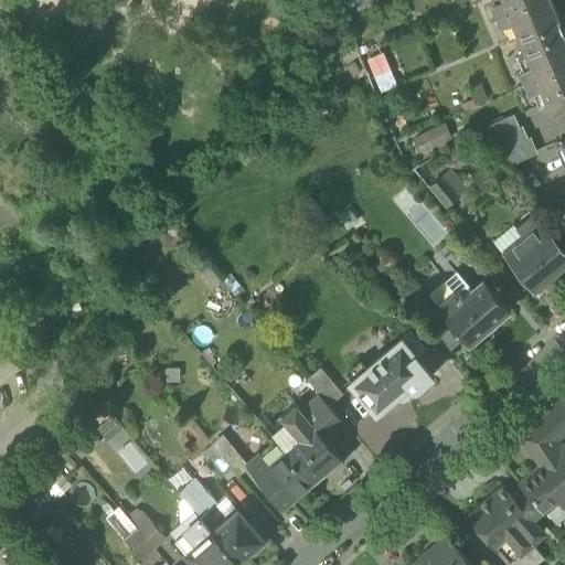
[(492,3),(497,13),(525,0),(501,0),(496,2),(492,3)]
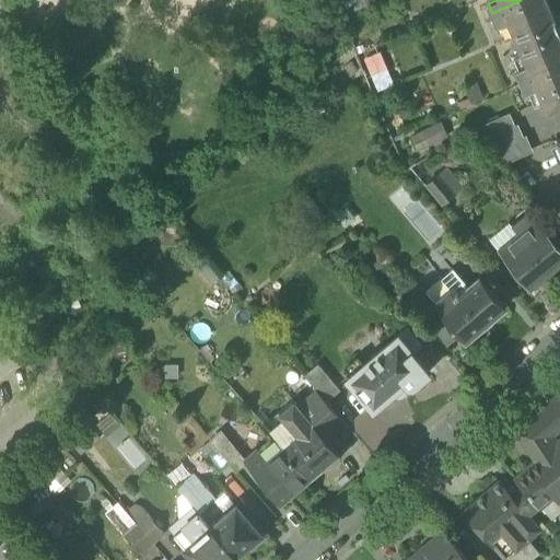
[(559,61),(559,37),(544,0),(521,0),(492,13),(497,23),(500,22),(508,19),(513,32),(522,53),(527,66),(520,69),(515,71),(518,80),(559,61)]
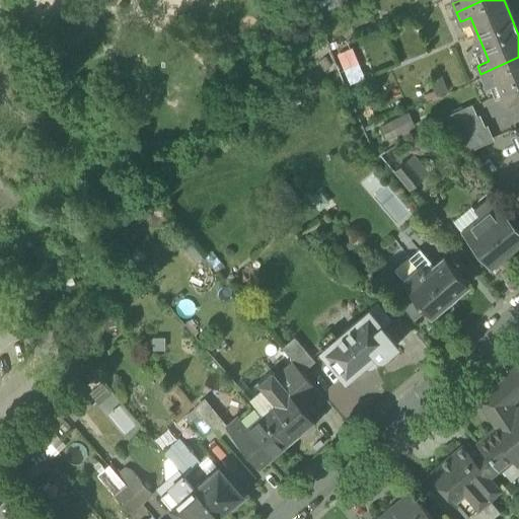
[(470,17),(463,20),(468,32),(475,29),(470,17)]
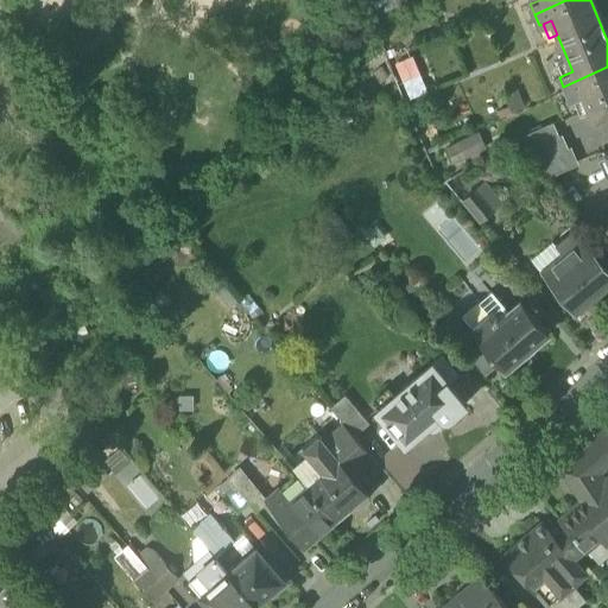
[(73,51),(82,61),(95,48),(86,38),(73,51)]
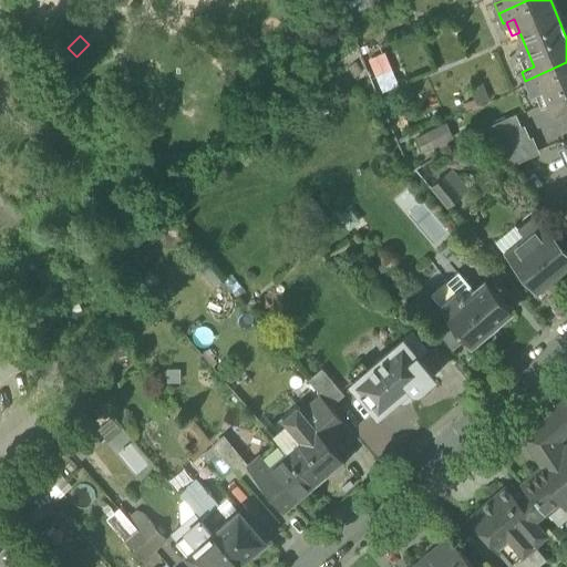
[(384,50),(368,55),(378,89),(394,84),(384,50)]
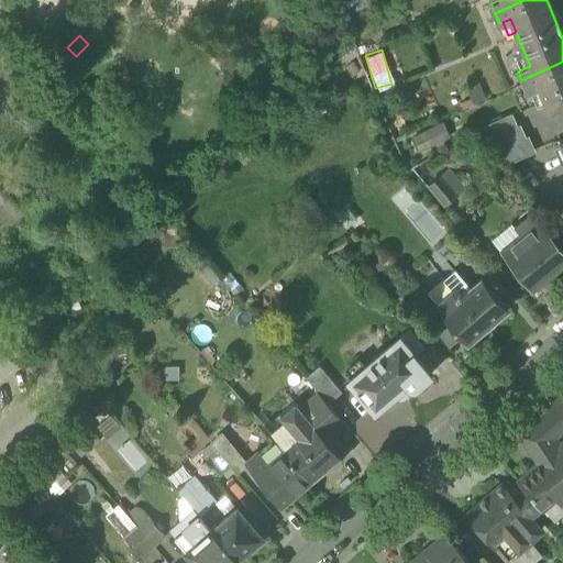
[(517,56),(522,69),(530,66),(525,53),(517,56)]
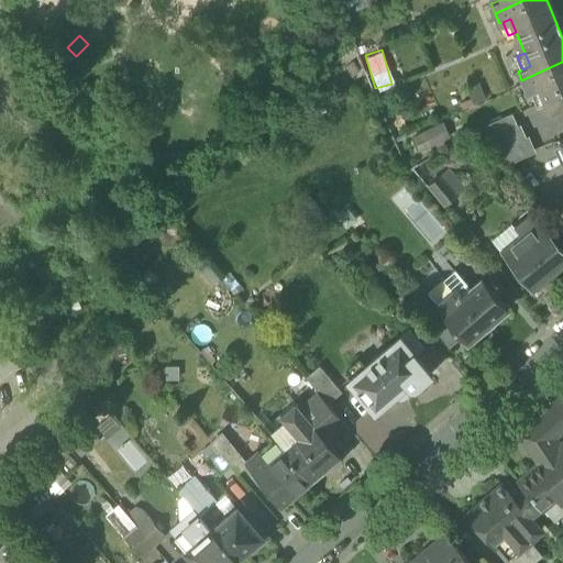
[(562,105),(562,62),(521,80),(527,91),(530,89),(539,86),(545,101),(549,111),(562,105)]
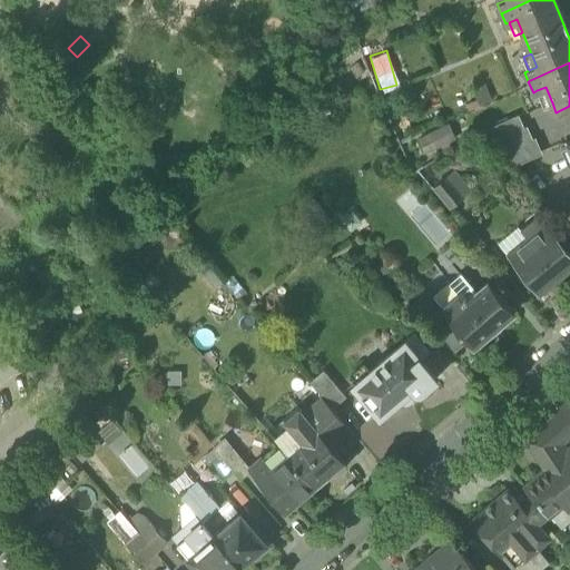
[(546,87),(537,90),(543,106),(552,102),(546,87)]
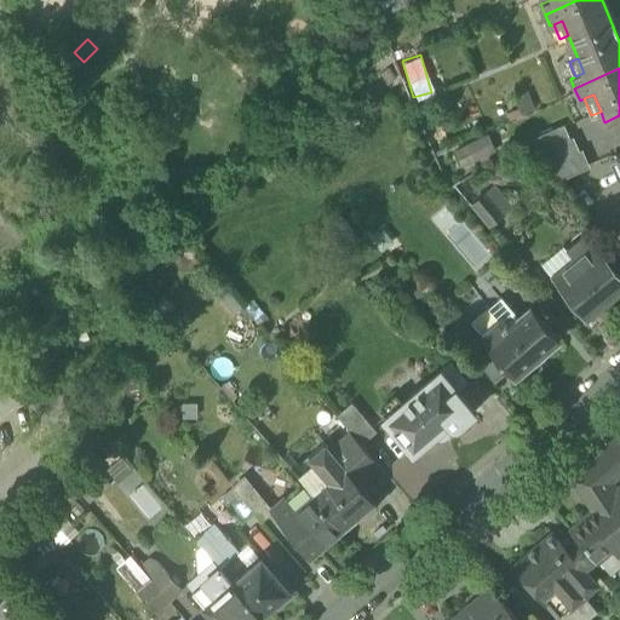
[(524,144),(555,179),(584,167),(579,153),(575,154),(570,141),(566,142),(562,131),(524,144)]
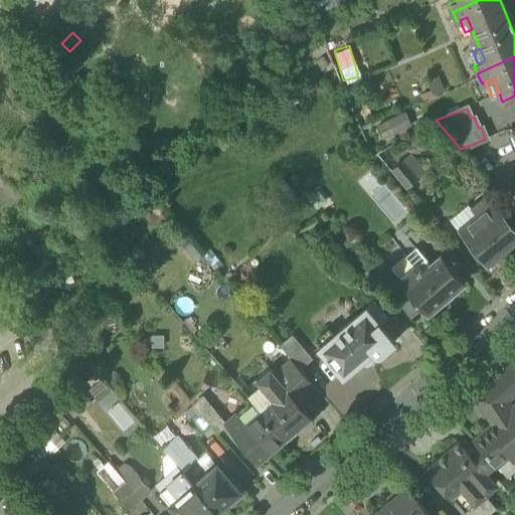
[(411,125),(406,111),(374,123),(379,137),(411,125)]
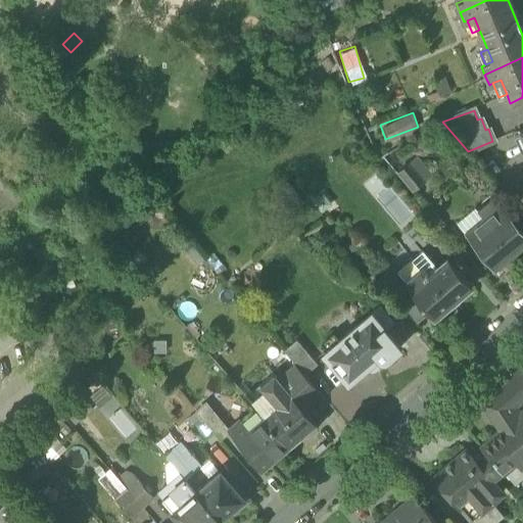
[(409,162),(425,182),(432,176),(416,156),(409,162)]
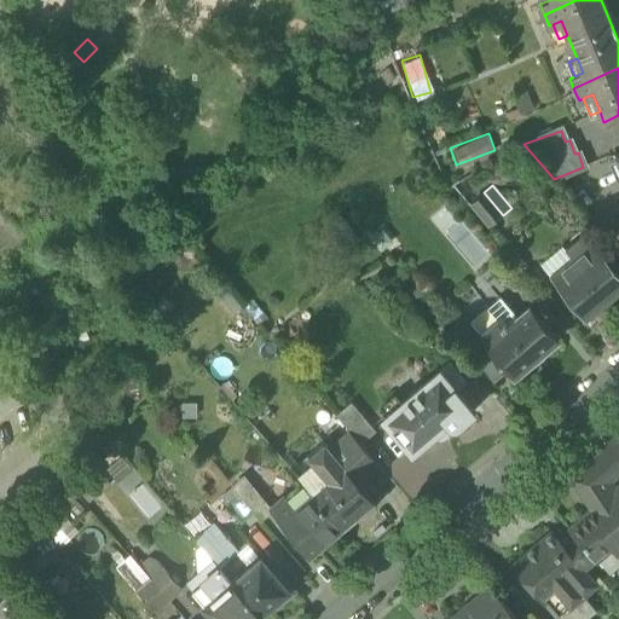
[(470,204),(489,226),(503,215),(484,192),(470,204)]
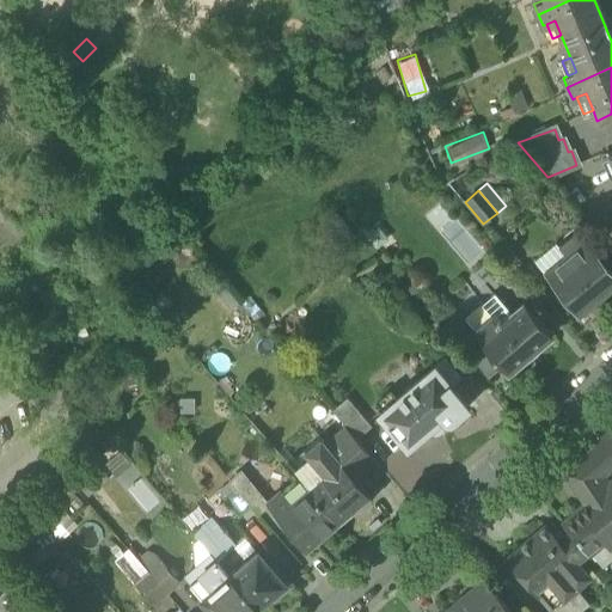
[(543,273),(577,314),(611,285),(611,273),(579,233),(560,249),(565,255),(543,273)]
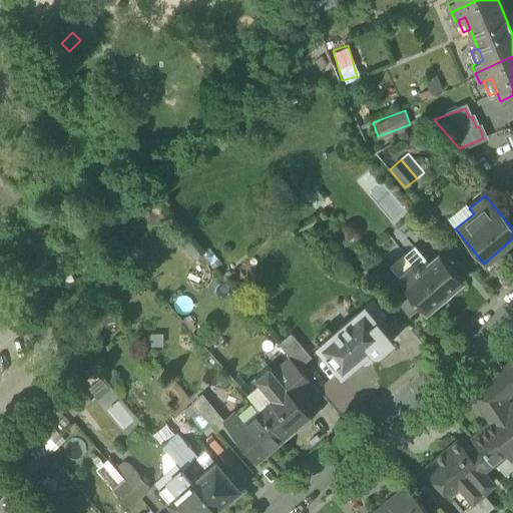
[(447,218),(455,228),(474,213),(469,208),(465,202),(447,218)]
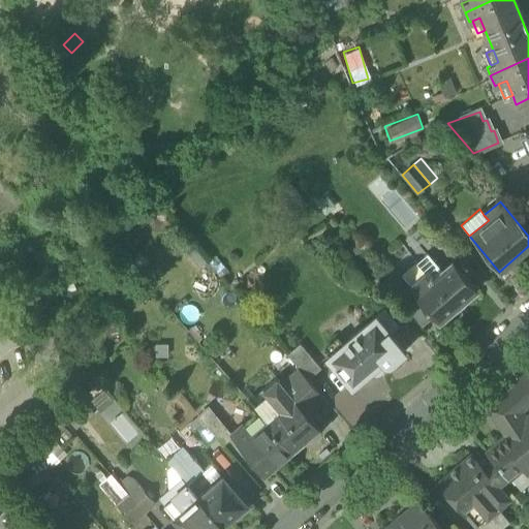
[(432,317),(438,323),(475,291),(450,261),(429,279),(422,275),(407,287),(415,298),(432,317)]
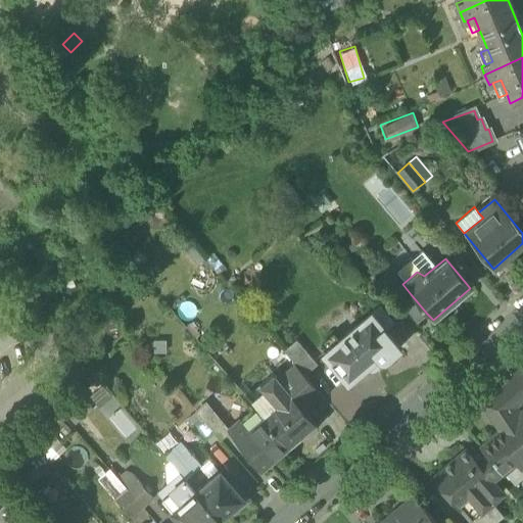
[(400,302),(417,322),(427,314),(411,294),(400,302)]
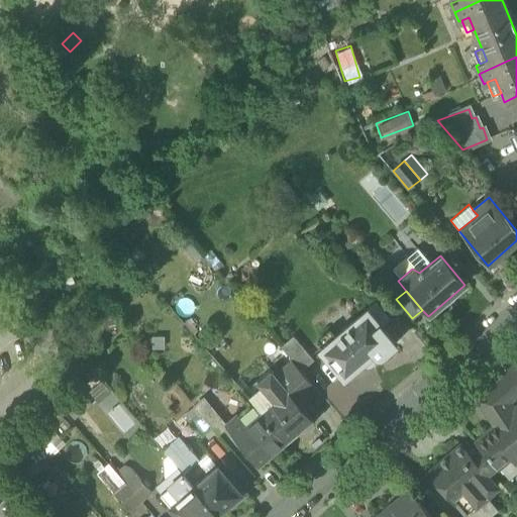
[(319,349),(343,378),(362,363),(366,366),(371,365),(396,343),(381,325),(389,318),(376,301),(335,335),(330,330),(317,341),(322,346),(319,349)]
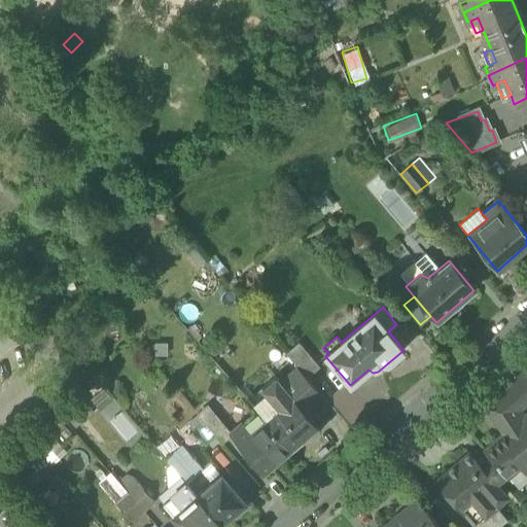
[(299,343),(286,353),(307,378),(320,367),(299,343)]
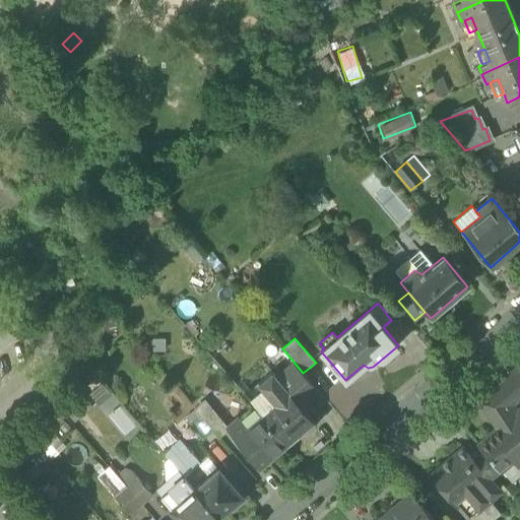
[(314,386),(303,374),(293,363),(283,371),(304,394),(314,386)]
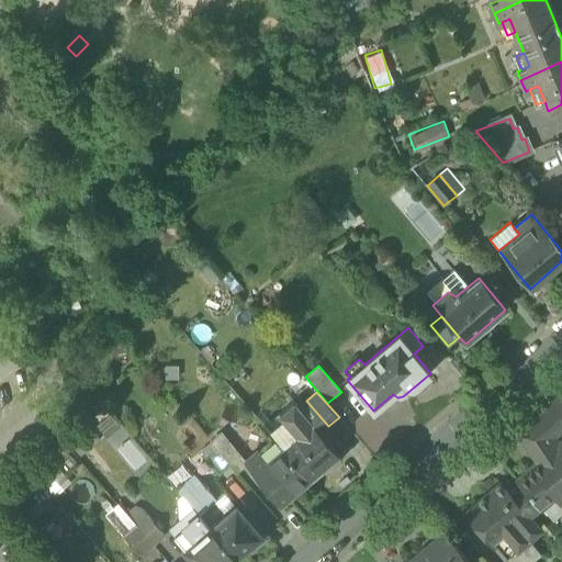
[(561,394),(551,404),(561,417),(561,394)]
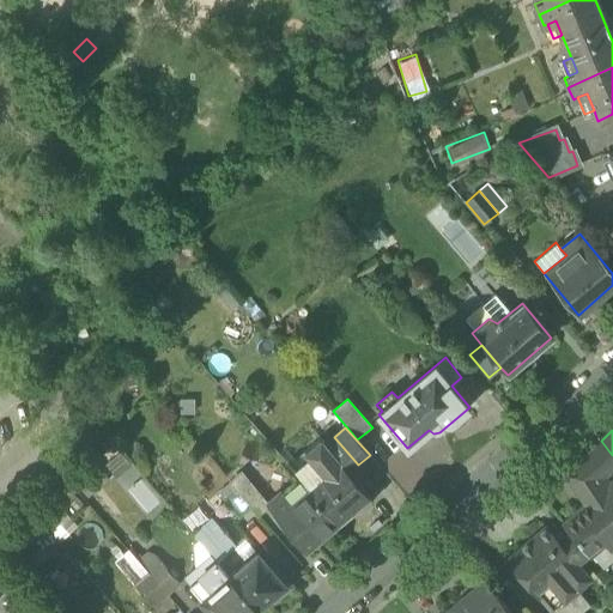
[(304,453),(310,460),(323,477),(325,477),(341,462),(350,472),(358,465),(334,437),(325,444),(321,438),(304,453)]
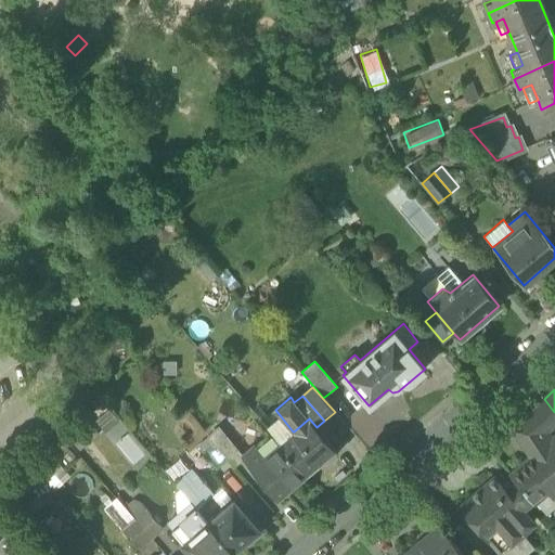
[(552,499),(554,495),(554,436),(553,438),(547,431),(554,425),(554,412),(544,399),(543,400),(544,402),(512,429),(530,457),(511,474),(536,504),(547,493),(552,499)]
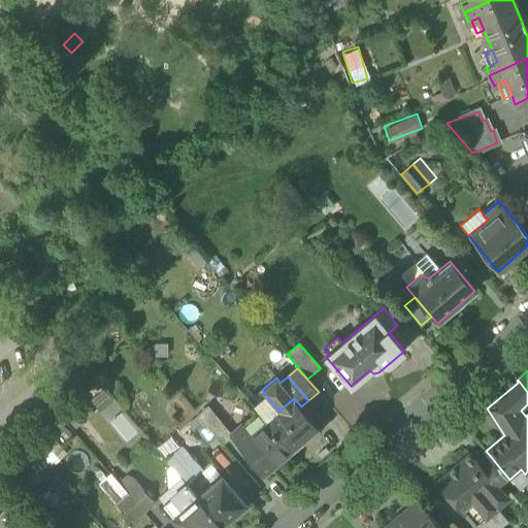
[(266,421),(278,410),(267,396),(255,406),(258,411),(266,421)]
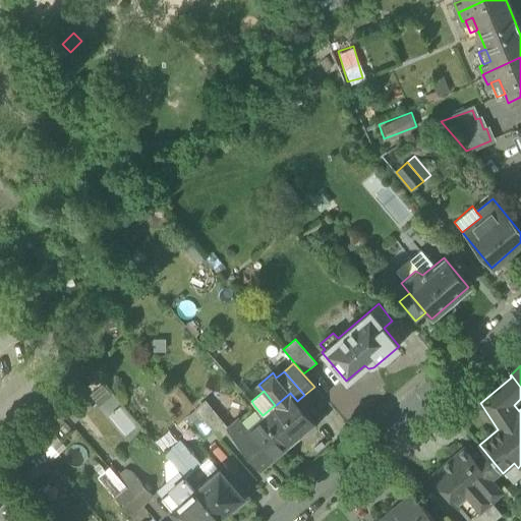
[(275,405),(263,415),(288,445),(300,435),(303,437),(317,425),(297,401),(290,393),(276,405),(275,405)]
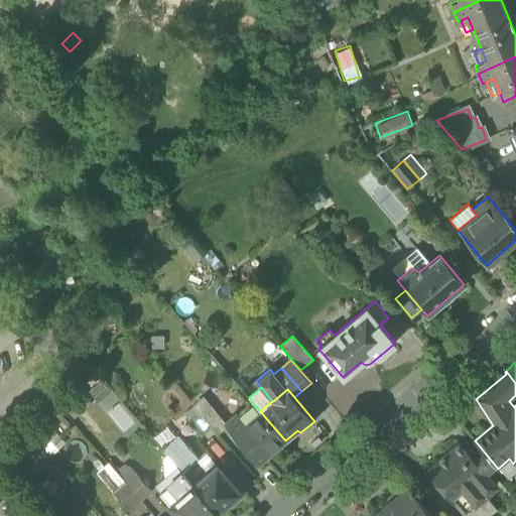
[(221,418),(204,398),(194,407),(211,427),(221,418)]
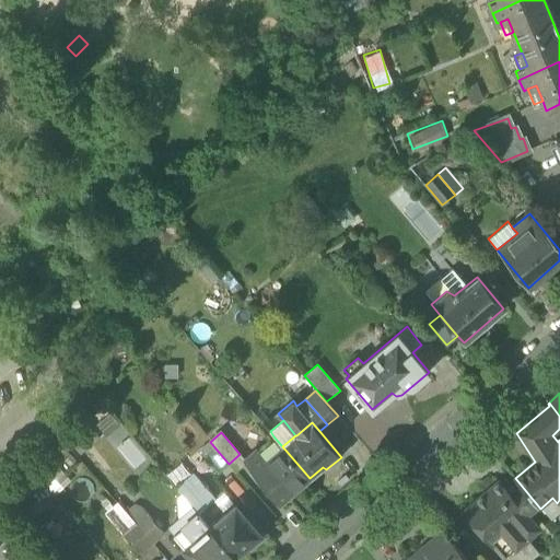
[(280,503),(310,478),(282,446),(273,436),(245,461),(244,462),(280,503)]
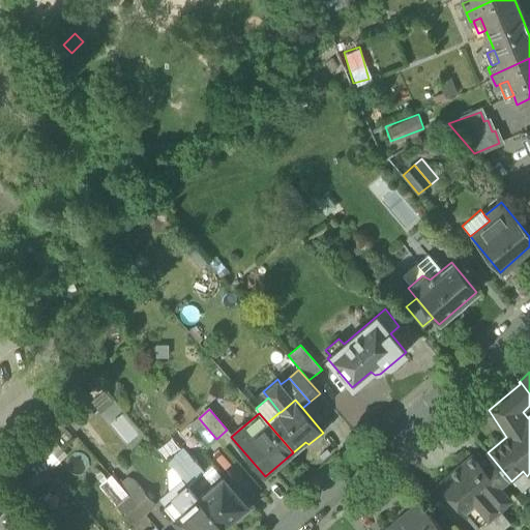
[(216,439),(199,418),(188,425),(206,446),(216,439)]
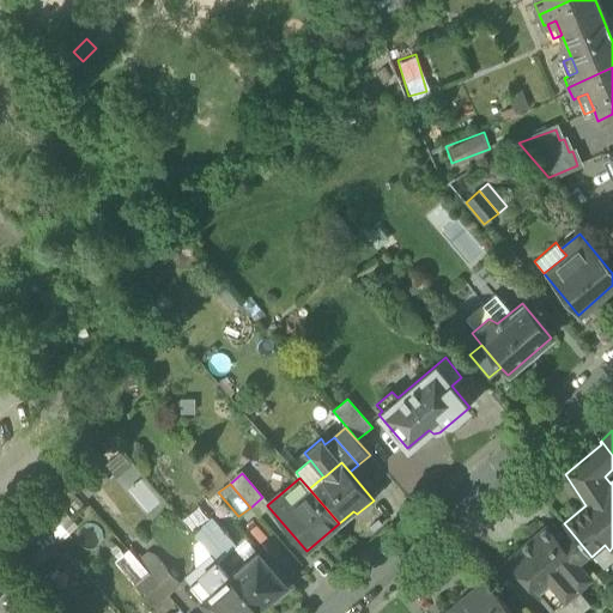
[(194,534),(212,556),(217,560),(232,547),(210,521),(194,534)]
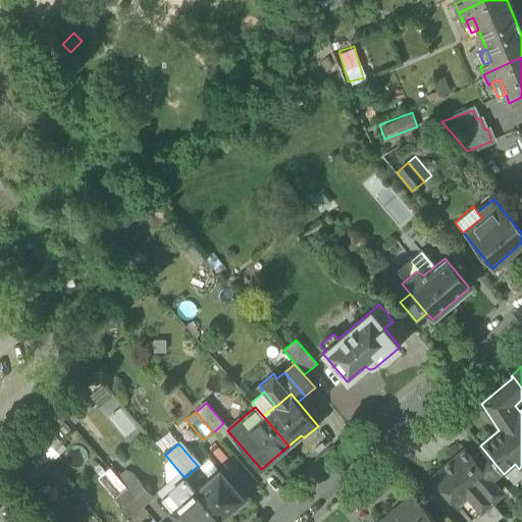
[(457,507),(469,521),(490,503),(503,492),(494,483),(504,474),(480,446),(479,446),(470,453),(465,448),(442,467),(444,468),(433,477),(458,506),(457,507)]
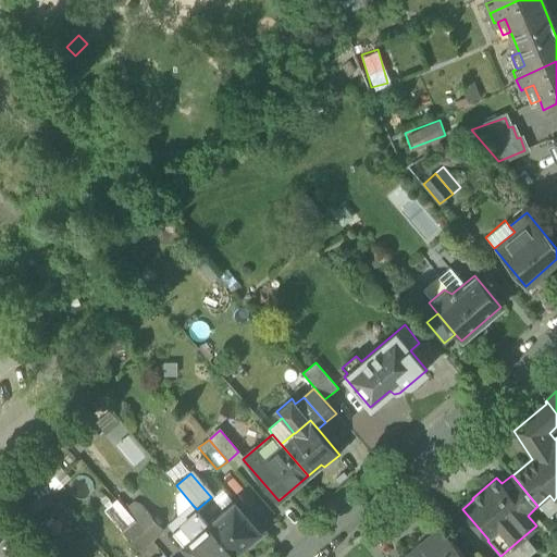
[(556,509),(556,503),(554,500),(549,495),(537,506),(548,518),(556,509)]
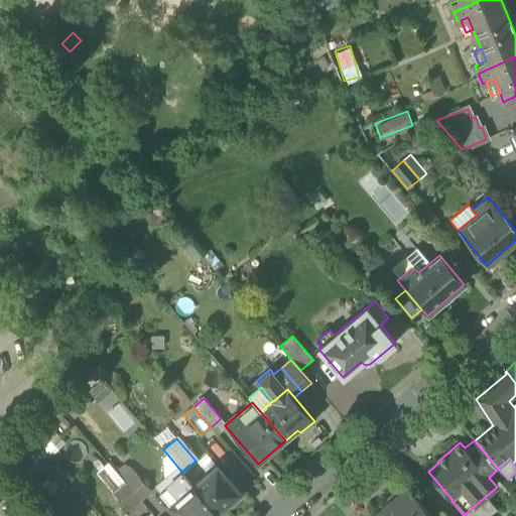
[(178,468),(178,469),(194,486),(208,474),(196,461),(182,472),(178,468)]
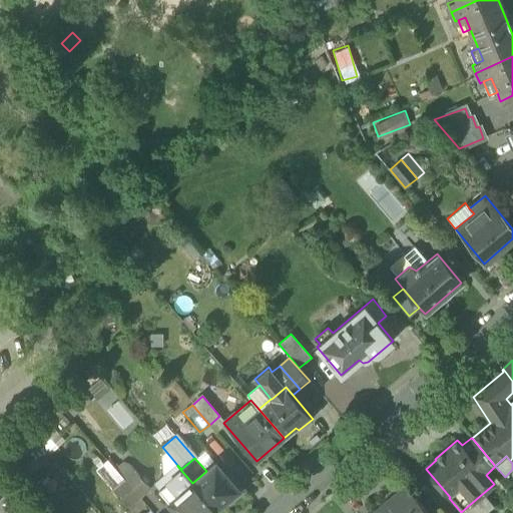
[(216,462),(206,471),(192,483),(169,502),(178,512),(210,512),(215,509),(227,499),(230,502),(245,490),(232,474),(228,477),(216,462)]
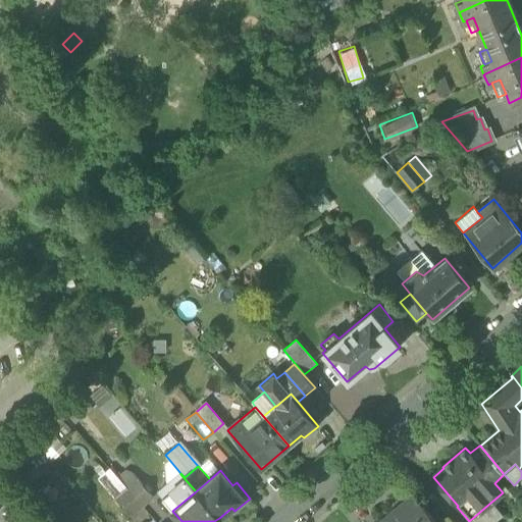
[(119,480),(125,487),(113,498),(128,516),(142,506),(152,496),(131,471),(119,480)]
